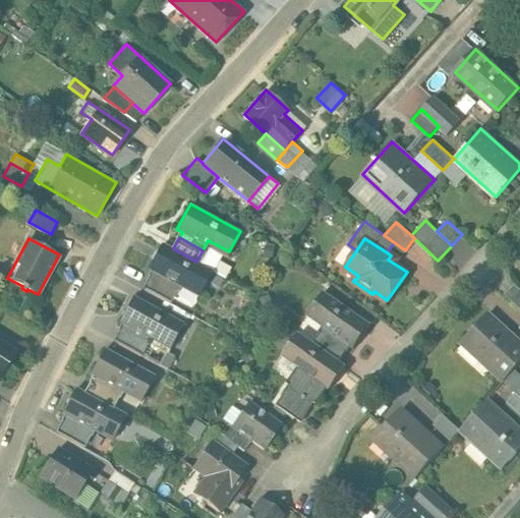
[(173,248),(162,243),(149,268),(154,271),(151,276),(174,289),(180,279),(200,291),(212,270),(196,262),(173,248)]
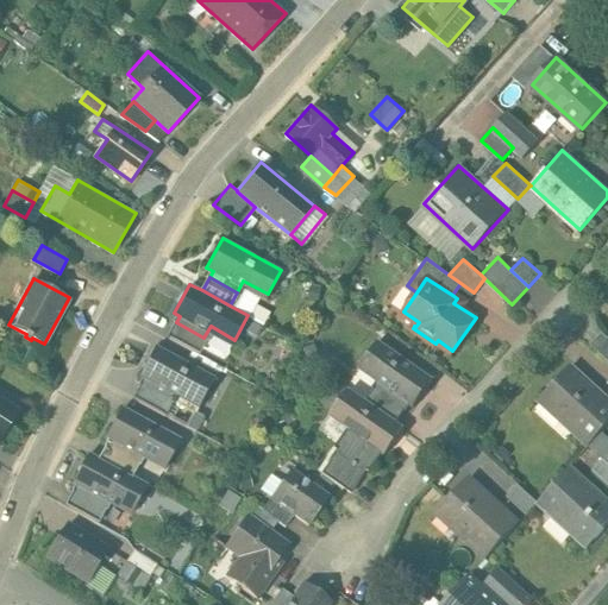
[(204,338),(176,322),(169,336),(196,351),(204,338)]
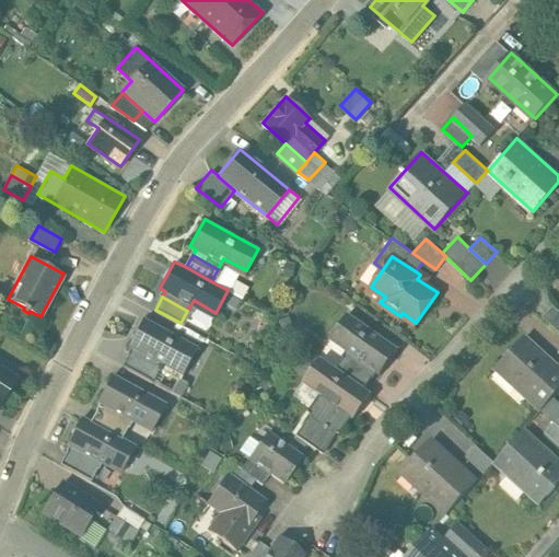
[(558,309),(555,304),(544,316),(558,329),(558,309)]
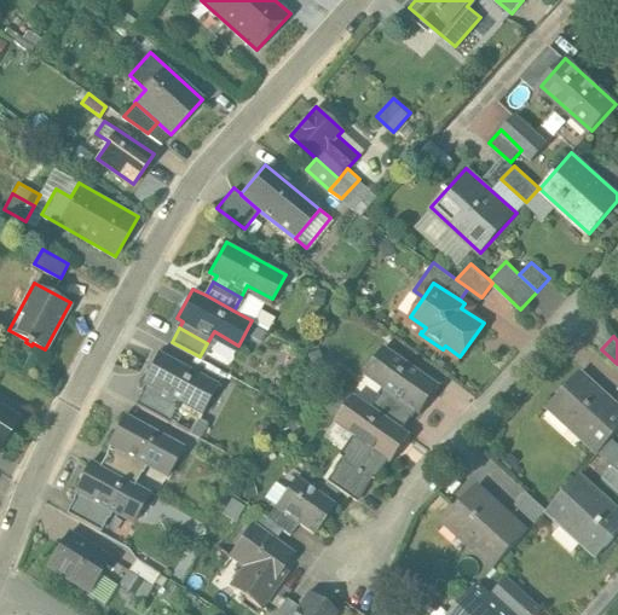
[(440,384),(385,346),(369,369),(392,384),(383,396),(410,415),(415,407),(421,412),(440,384)]
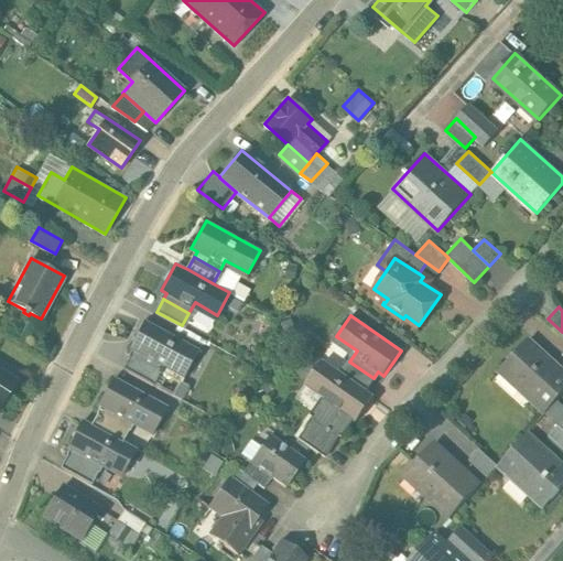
[(198,349),(144,320),(130,347),(136,351),(132,356),(158,370),(163,359),(186,373),(198,349)]
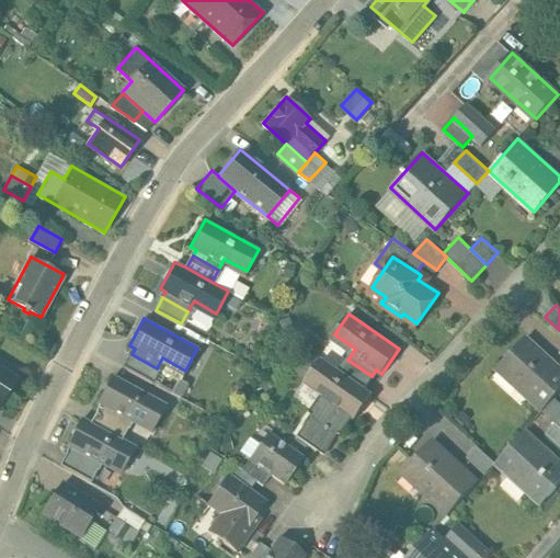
[(559,367),(526,337),(498,368),(543,410),(559,390),(559,367)]
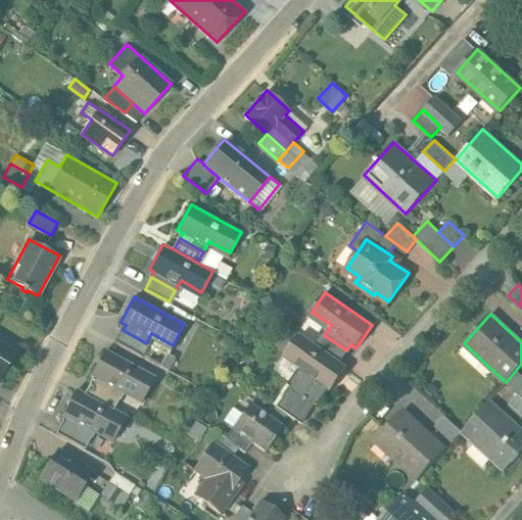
[(146,343),(123,330),(116,342),(139,355),(146,343)]
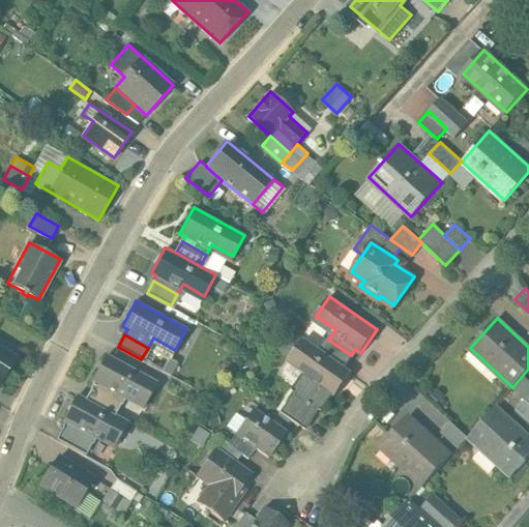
[(322,349),(304,338),(290,357),(311,372),(296,391),(318,407),(329,391),(334,394),(352,371),(344,364),(322,349)]
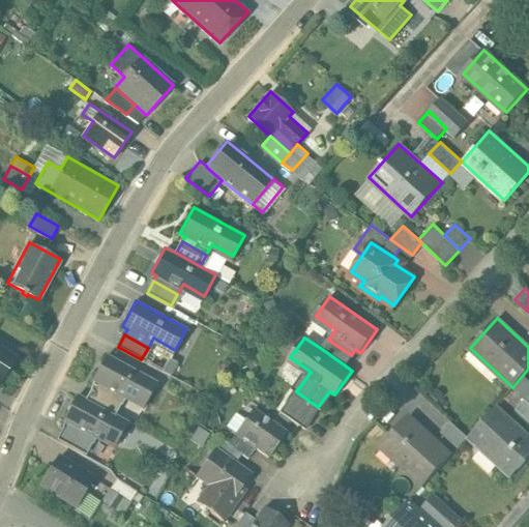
[(351,355),(328,340),(322,349),(344,364),(351,355)]
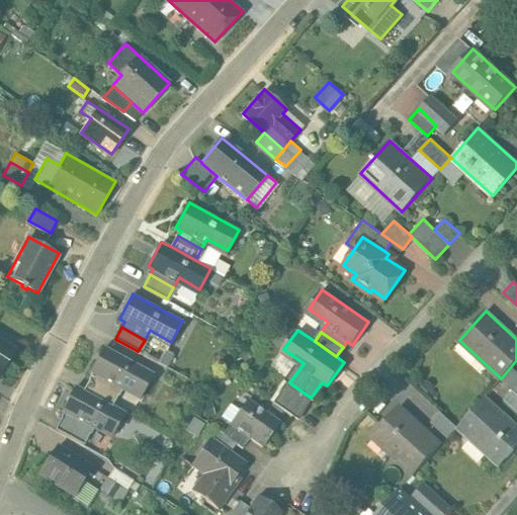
[(0,338),(0,374),(17,349),(0,338)]
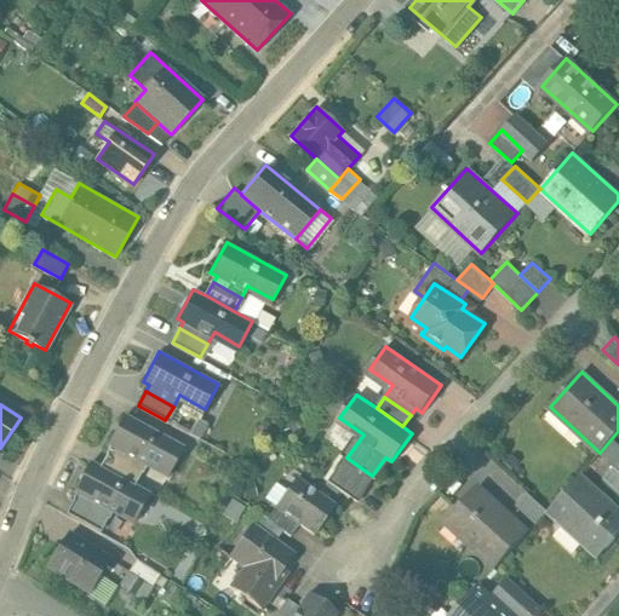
[(184,447),(125,414),(108,444),(114,447),(110,454),(138,468),(145,458),(171,471),(184,447)]
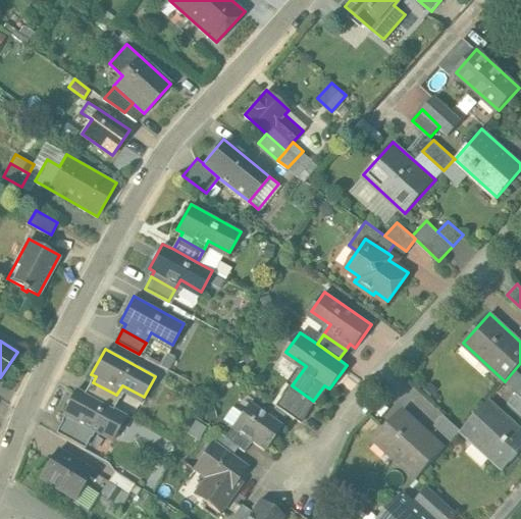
[(116,395),(93,382),(87,394),(110,407),(110,406),(116,395)]
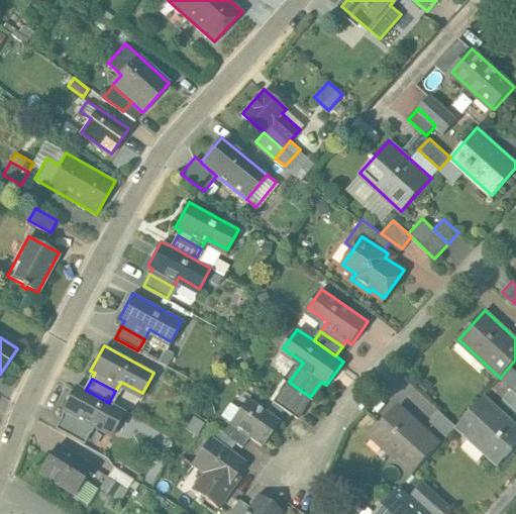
[(310,397),(289,382),(275,401),(296,417),(310,397)]
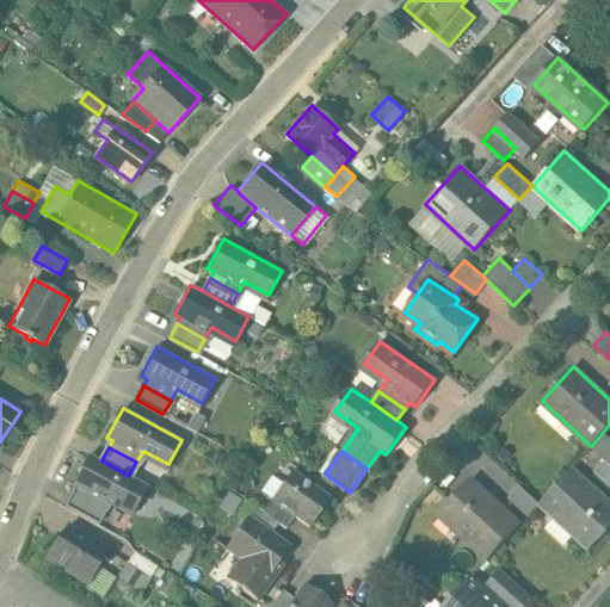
[(129,476),(102,460),(90,453),(73,483),(79,487),(75,494),(103,508),(110,496),(135,509),(148,485),(129,475),(129,476)]
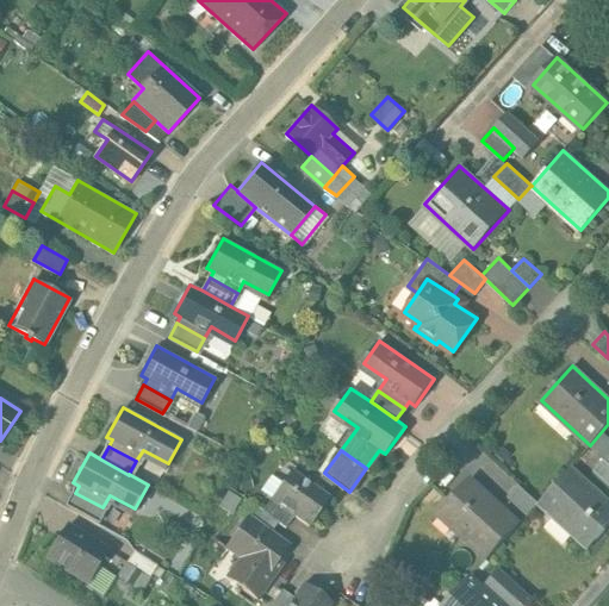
[(608,482),(608,461),(606,458),(595,469),(608,482)]
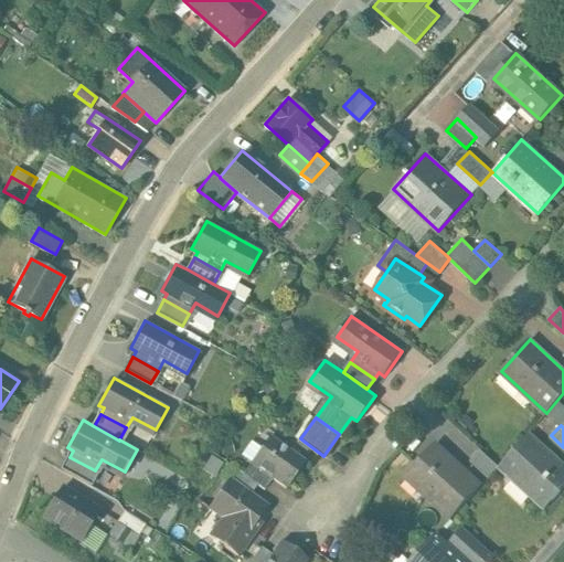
[(563,464),(529,433),(499,465),(544,507),(563,485),(563,464)]
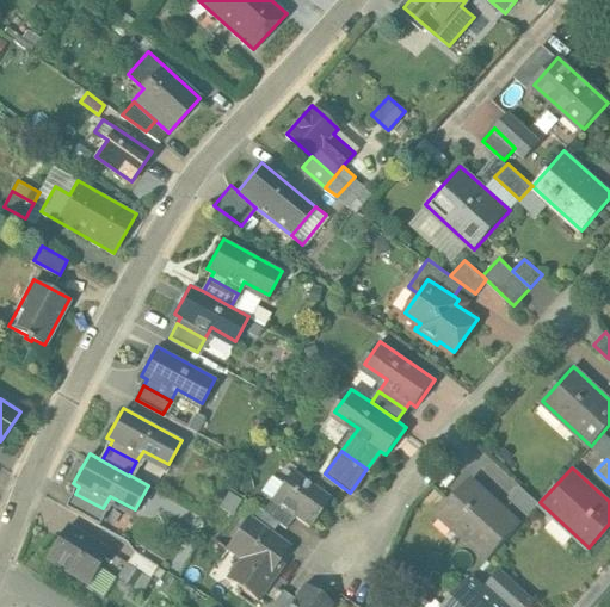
[(331,496),(293,469),(271,497),(295,514),(309,525),(331,496)]
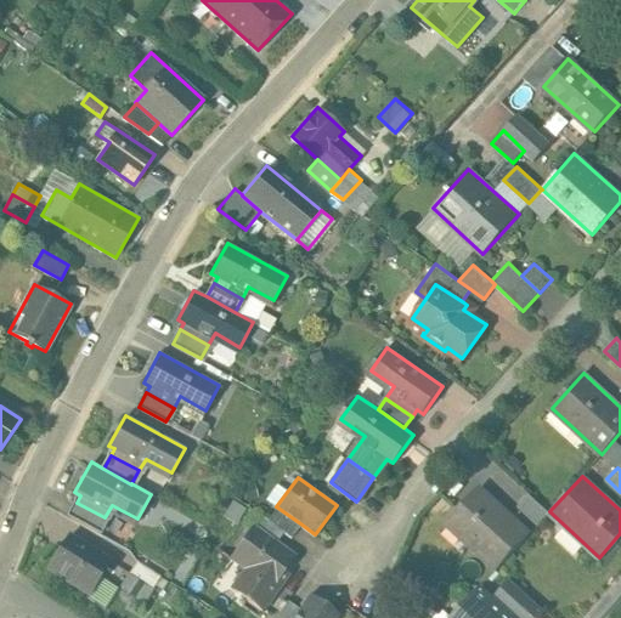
[(530,533),(480,487),(446,522),(497,568),(530,533)]
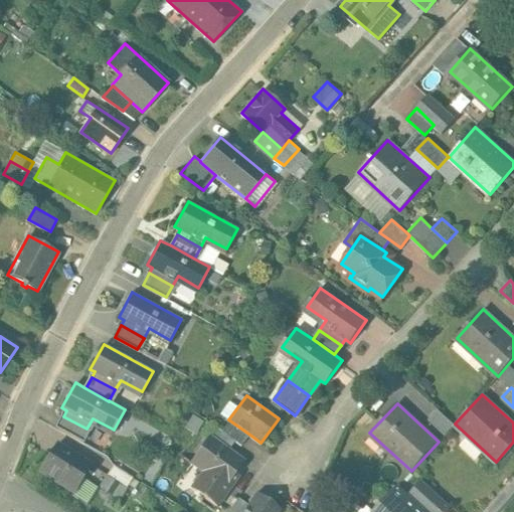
[(455,423),(438,408),(429,418),(446,434),(455,423)]
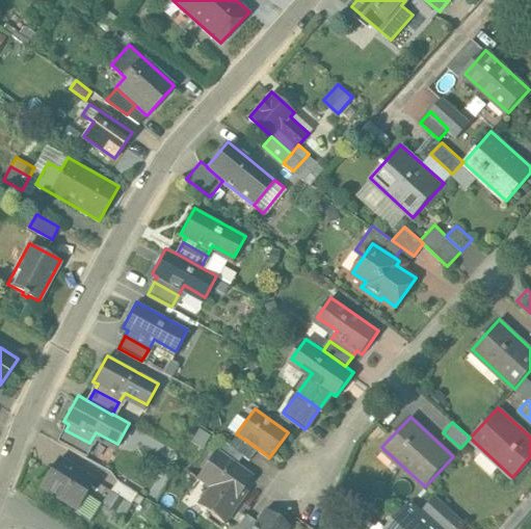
[(89,443),(65,430),(59,442),(83,454),(89,443)]
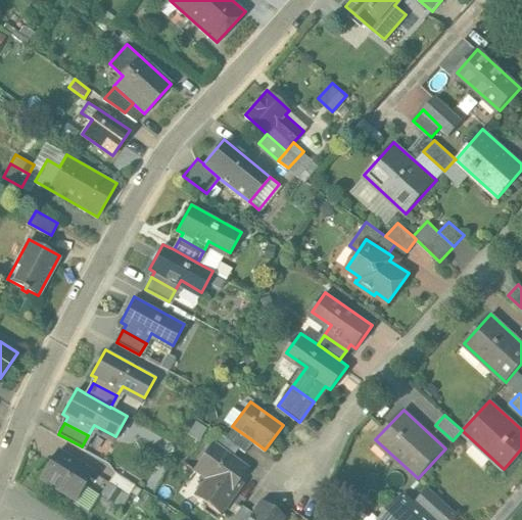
[(252,440),(232,426),(226,436),(225,437),(239,446),(245,452),(252,440)]
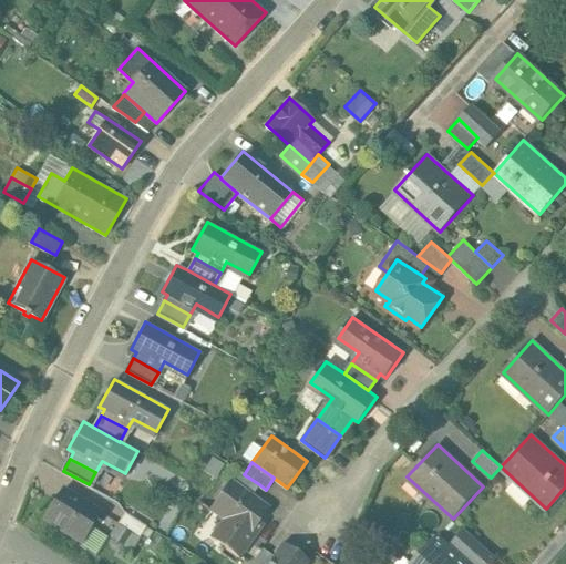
[(245,473),(239,469),(230,480),(251,495),(259,484),(244,474),(245,473)]
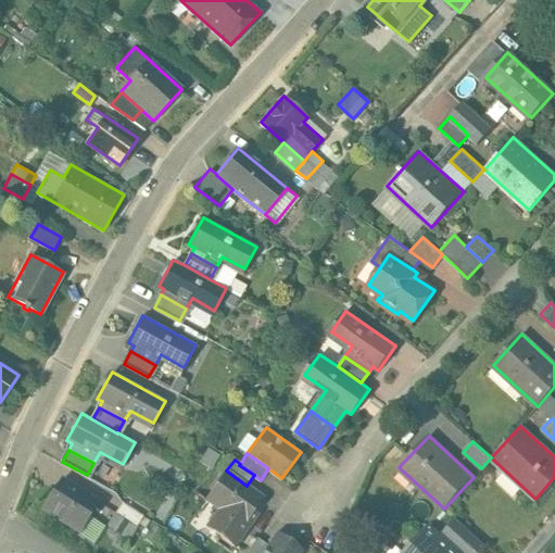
[(247,486),(226,470),(207,498),(222,507),(209,525),(235,544),(257,513),(253,510),(263,498),(247,486)]
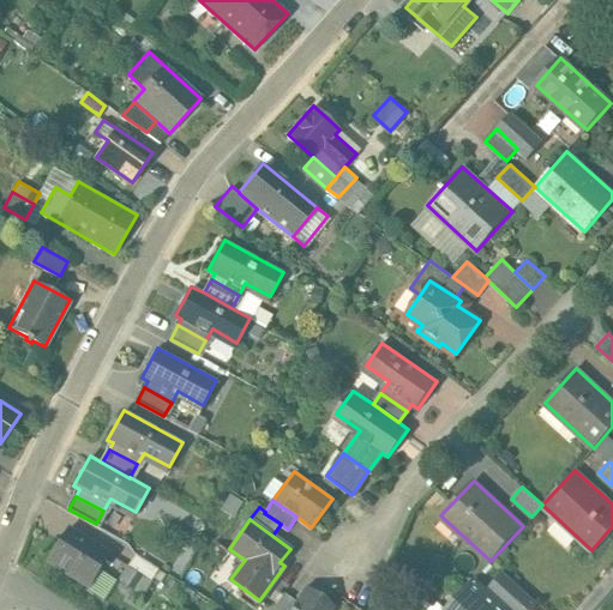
[(109,553),(68,527),(48,560),(89,585),(98,571),(109,553)]
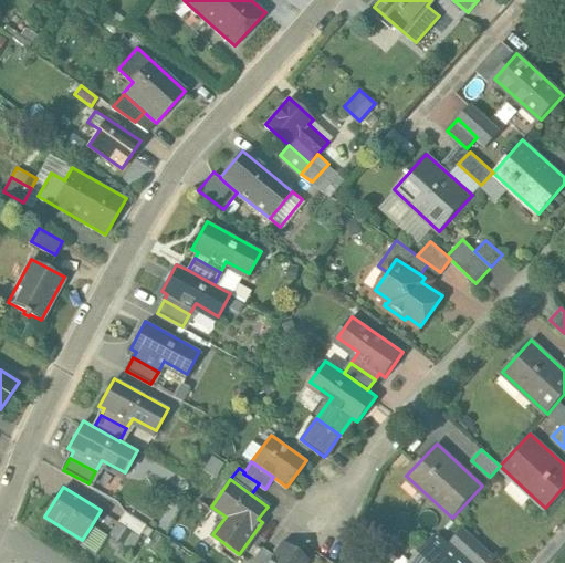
[(125,510),(117,521),(138,534),(146,523),(125,510)]
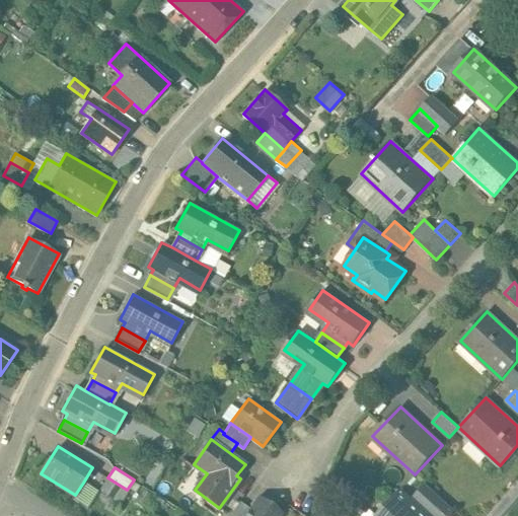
[(107,477),(99,490),(120,503),(127,490),(107,477)]
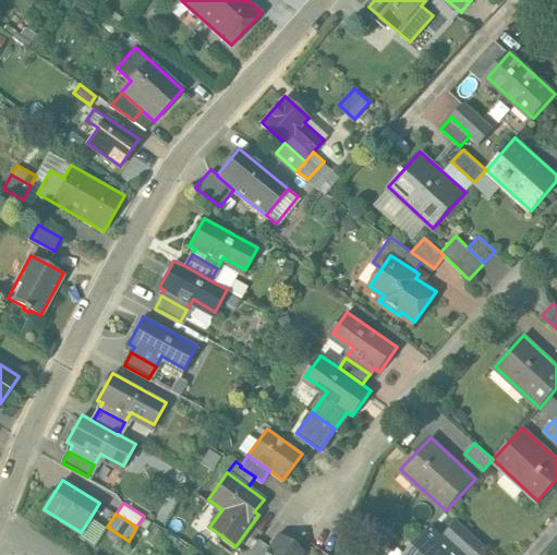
[(89,519),(81,532),(79,535),(96,546),(106,530),(89,519)]
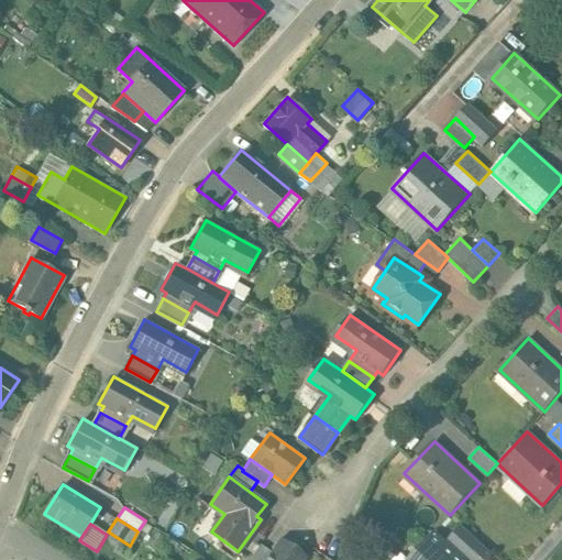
[(461,559),(432,531),(408,559),(461,559)]
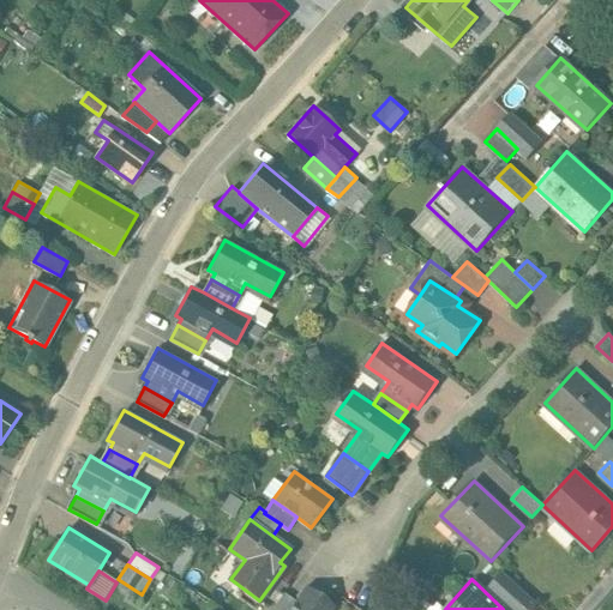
[(332,609),(336,605),(306,585),(296,599),(289,609),(332,609)]
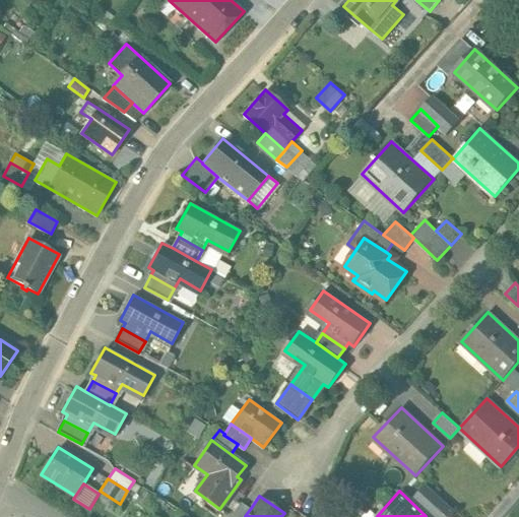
[(241,501),(230,516),(245,516),(251,508),(241,501)]
